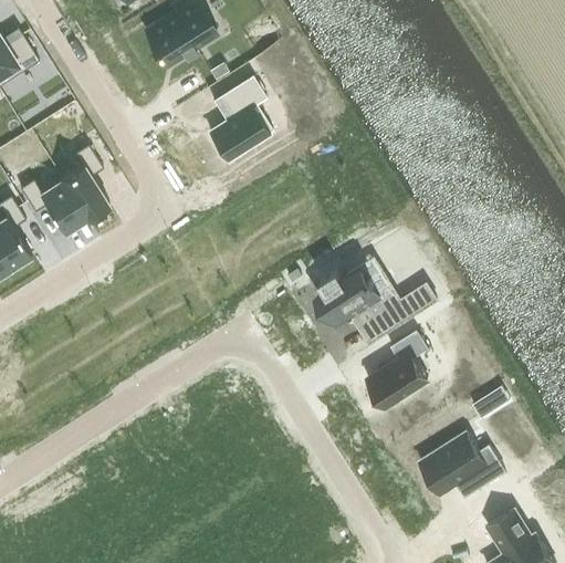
[(167,65),(216,34),(194,0),(190,0),(144,30),(167,65)]
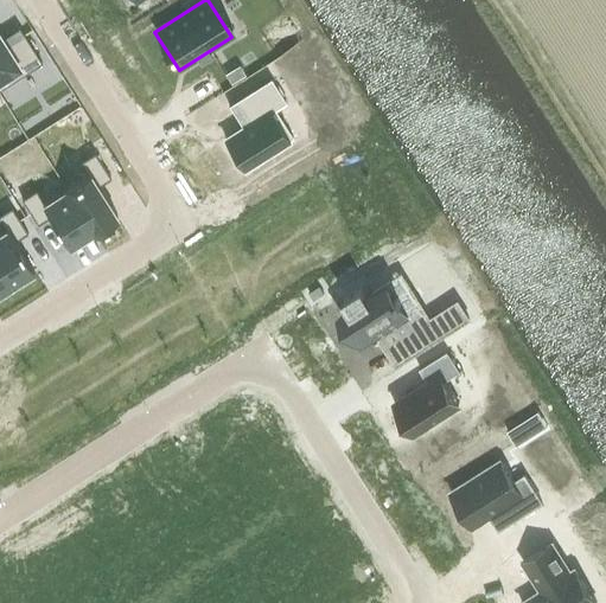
[(0,88),(36,66),(40,64),(23,36),(18,38),(4,47),(0,40),(0,88)]
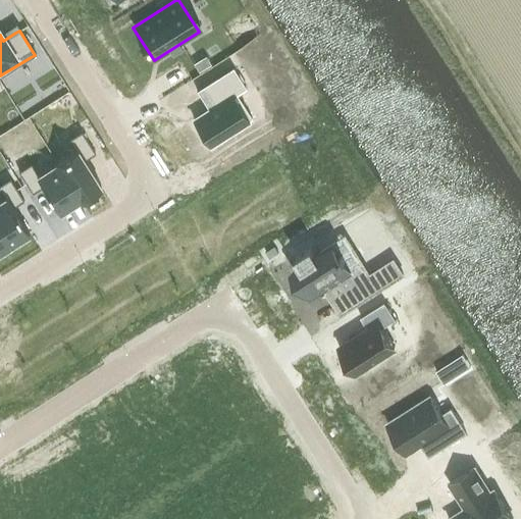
[(212,107),(192,120),(208,146),(250,119),(238,100),(248,94),(236,75),(205,96),(212,107)]
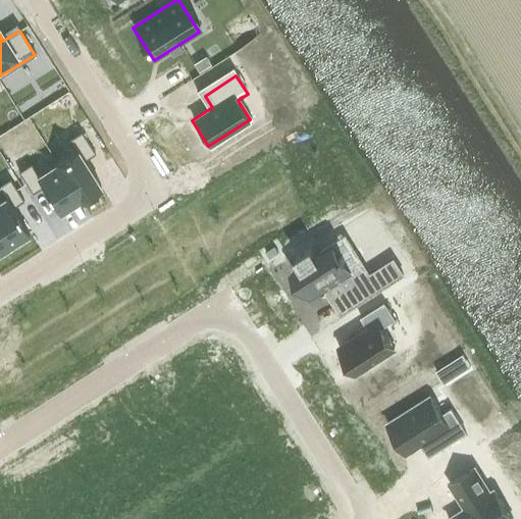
[(74,150),(55,162),(80,201),(100,188),(83,161),(94,154),(80,133),(67,141),(74,150)]
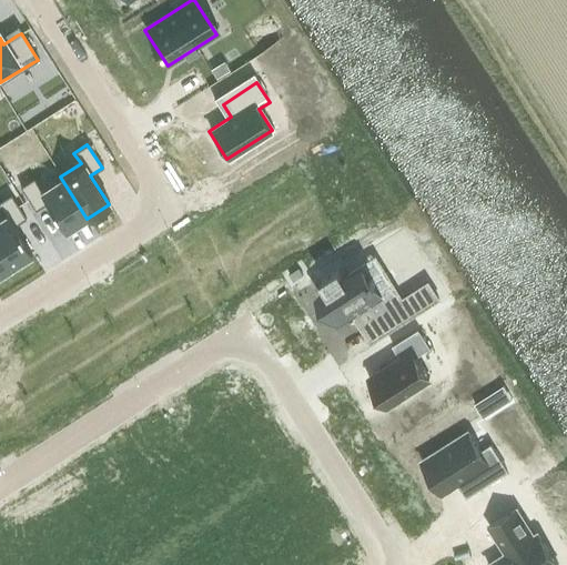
[(32,180),(19,188),(33,211),(46,204),(63,232),(84,218),(85,220),(87,219),(60,177),(59,178),(39,191),(32,180)]
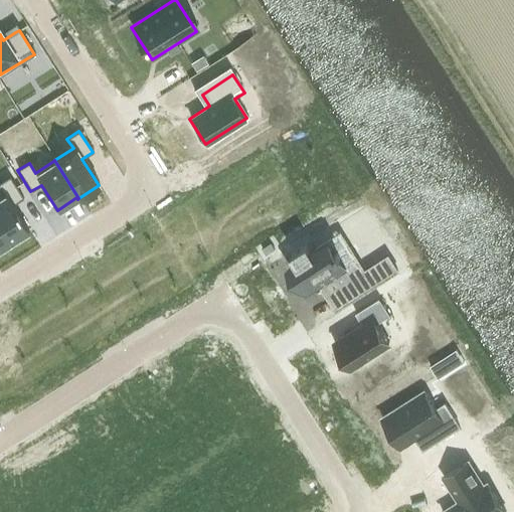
[(0,191),(2,194),(0,195),(0,232),(6,242),(26,229),(10,204),(21,198),(7,176),(0,180),(0,191)]
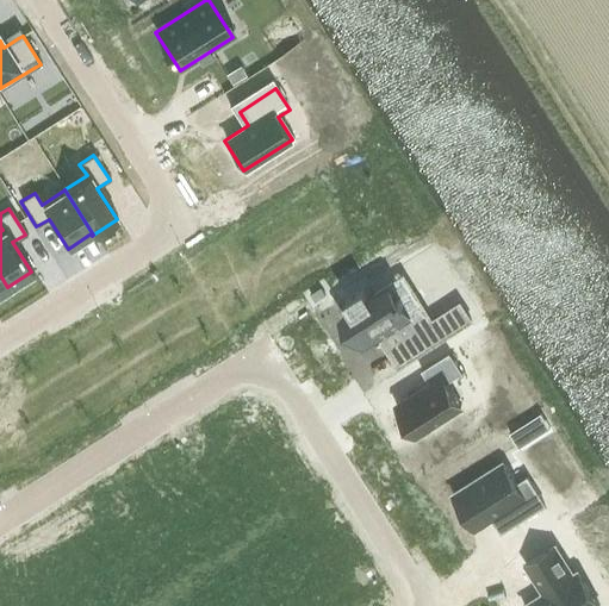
[(352,314),(343,319),(361,348),(377,338),(387,355),(389,354),(397,367),(396,367),(398,370),(471,324),(459,305),(430,323),(420,305),(405,314),(399,305),(402,303),(399,298),(396,299),(390,291),(370,303),(361,291),(345,303),(352,314)]
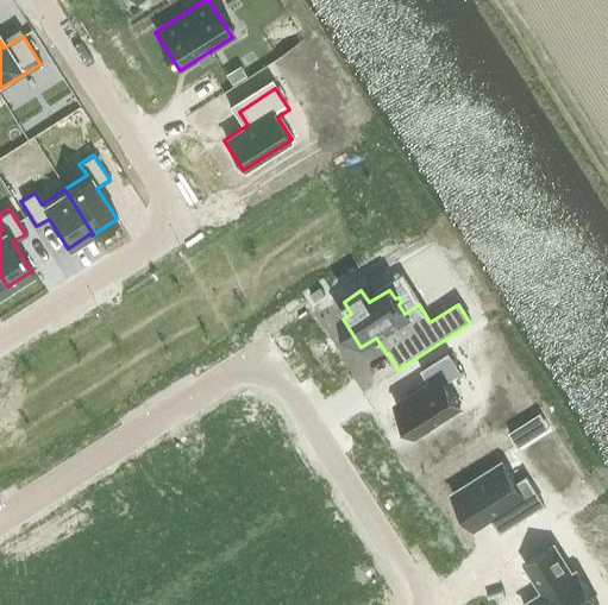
[(444,384),(461,375),(447,354),(419,372),(428,386),(394,408),(413,438),(459,408),(444,384)]
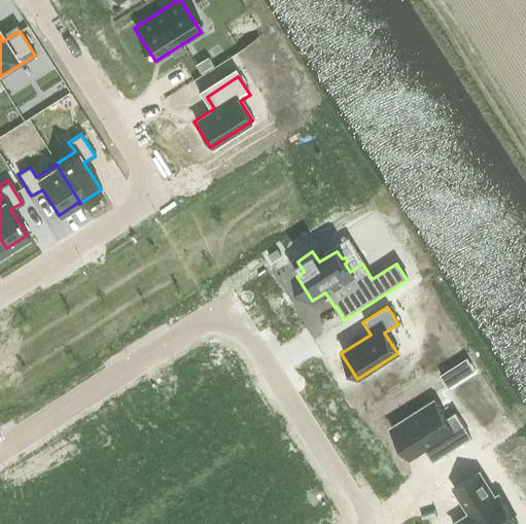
[(454,415),(445,421),(433,402),(390,429),(409,460),(424,450),(425,453),(430,450),(435,458),(431,461),(431,462),(469,439),(454,415)]
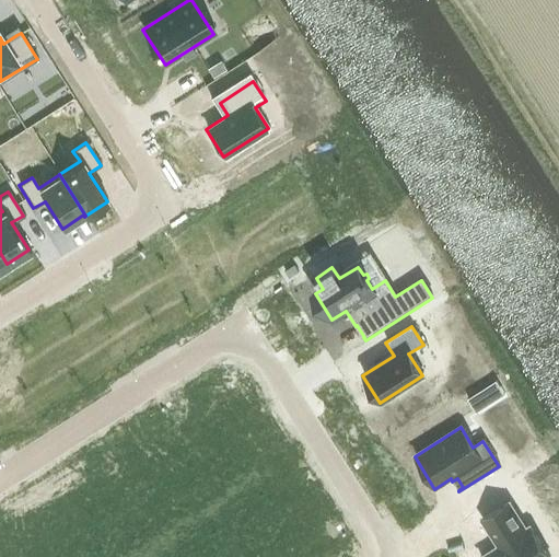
[(498,547),(485,556),(547,556),(530,528),(525,530),(508,503),(481,521),(498,547)]
